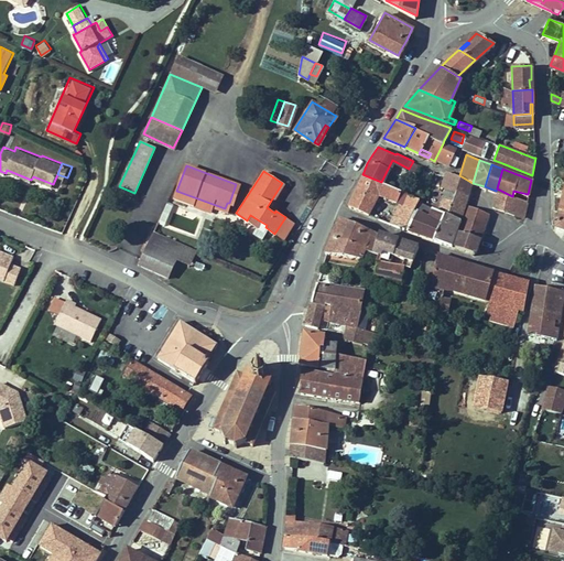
[(445,171),(444,173),(444,175),(441,185),(455,190),(466,193),(470,182),(459,175),(445,171)]
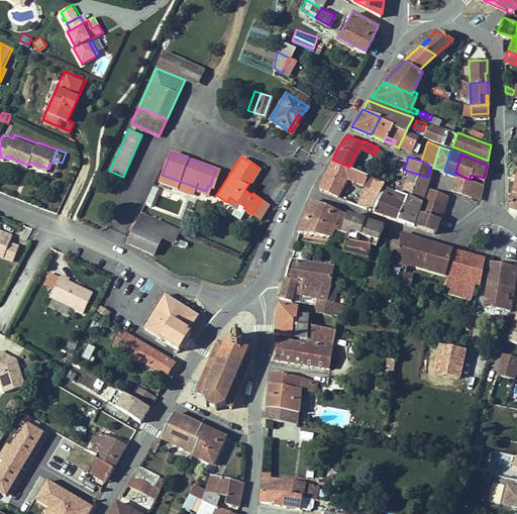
[(346,177),(363,183),(367,175),(349,167),(332,160),(319,187),(336,194),(346,177)]
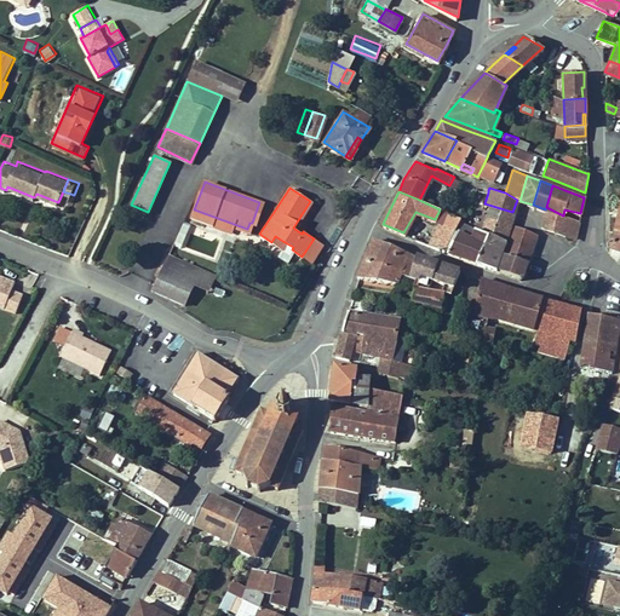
[(575,237),(579,220),(563,216),(546,207),(545,209),(540,225),(575,237)]
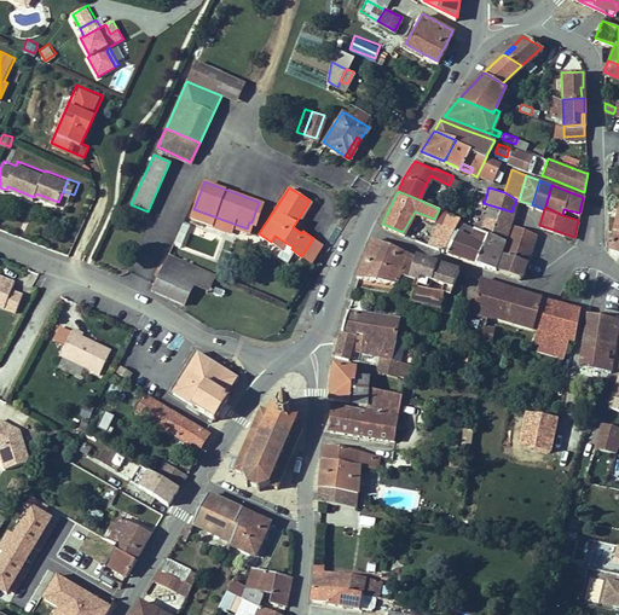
[(499,208),(495,220),(490,233),(503,239),(512,212),(499,208)]
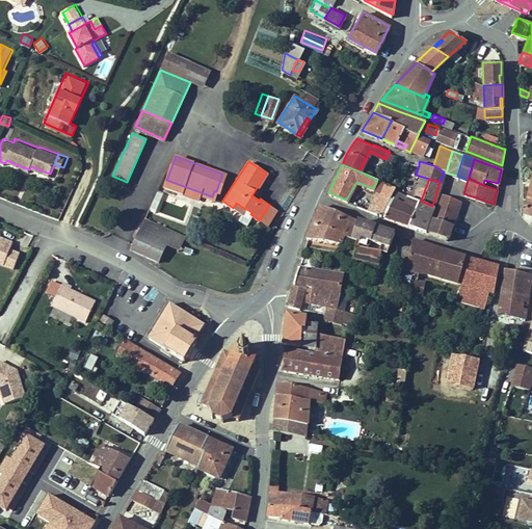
[(498,183),(484,180),(483,185),(497,189),(498,183)]
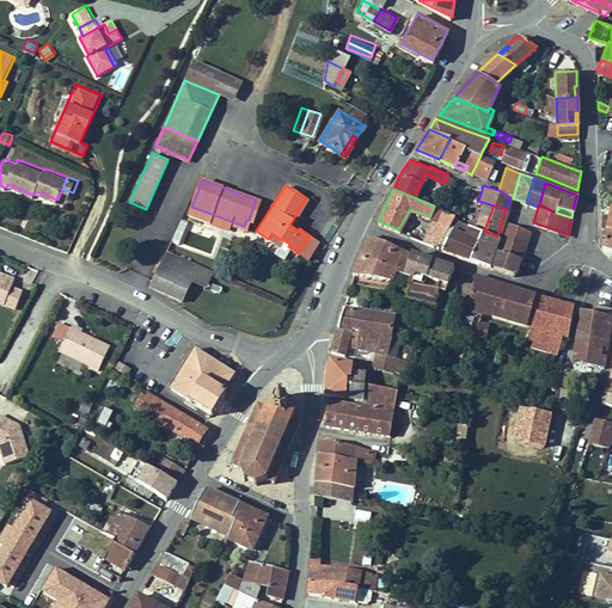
[(454,215),(441,209),(435,221),(448,227),(453,217),(454,215)]
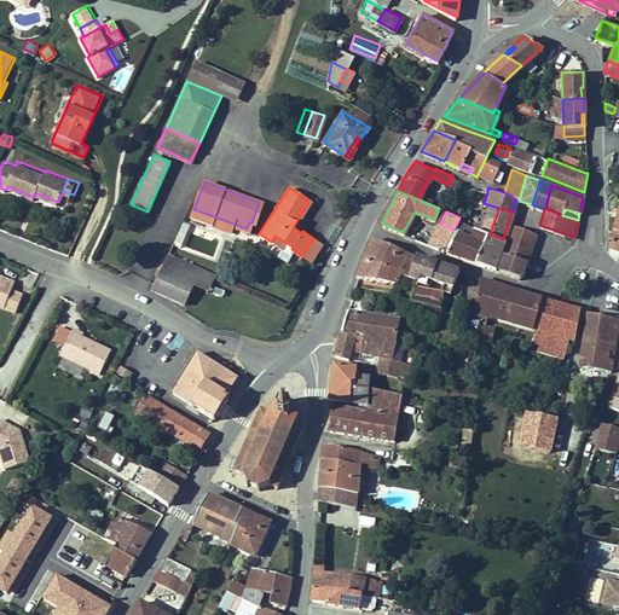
[(475,261),(487,232),(490,233),(495,220),(485,216),(480,231),(472,227),(468,236),(457,231),(446,251),(475,261)]
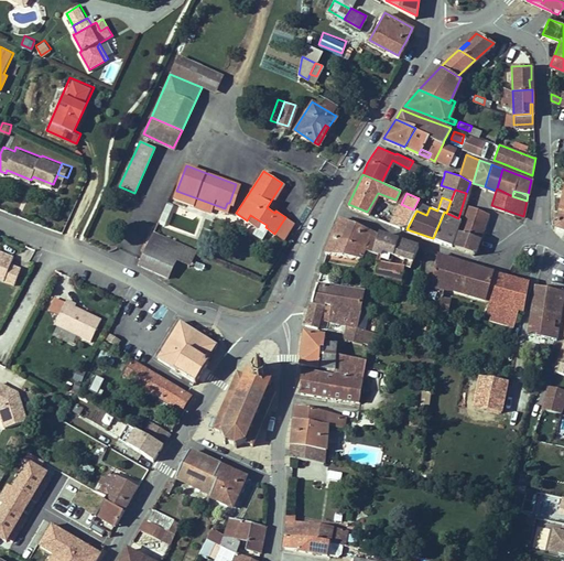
[(418,201),(413,209),(416,211),(426,215),(430,207),(418,201)]
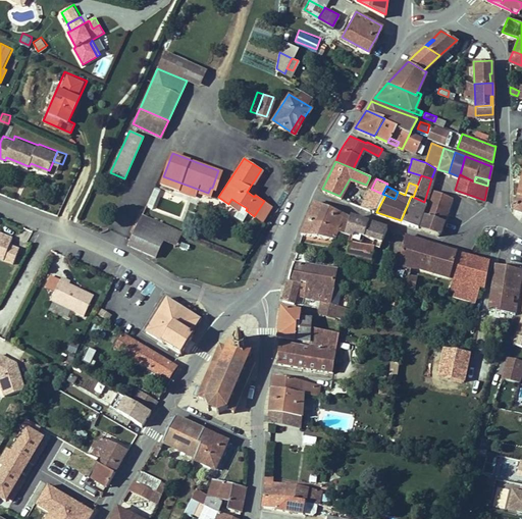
[(382,194),(371,189),(369,188),(360,205),(373,210),(382,194)]
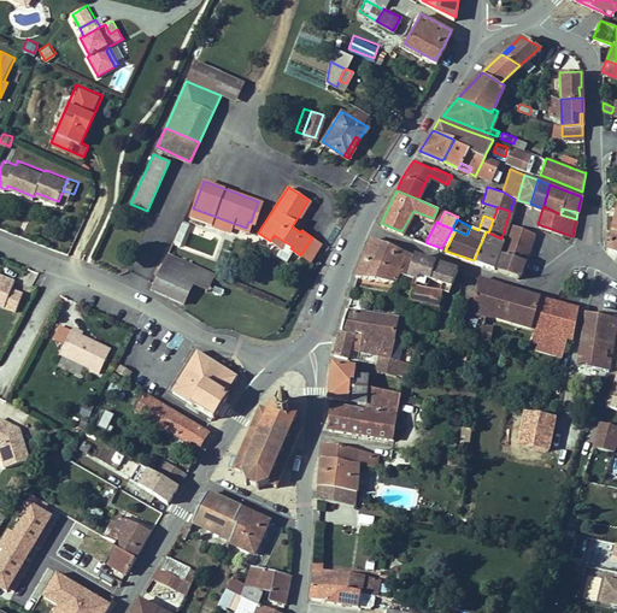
[(512,223),(501,252),(524,260),(534,231),(512,223)]
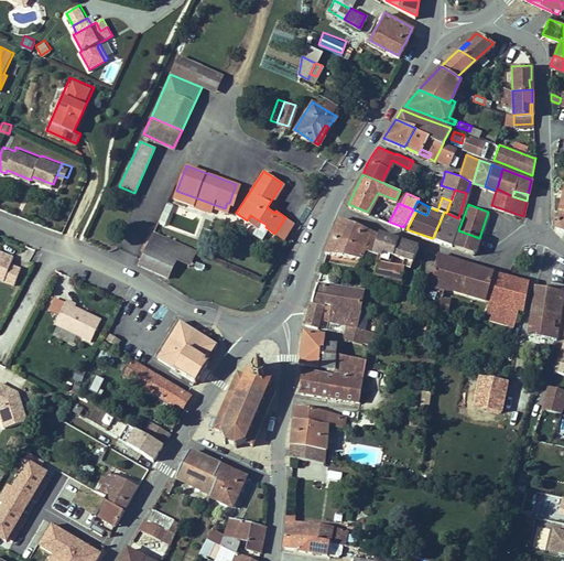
[(459,218),(458,218),(446,213),(444,212),(433,238),(451,244),(459,218)]
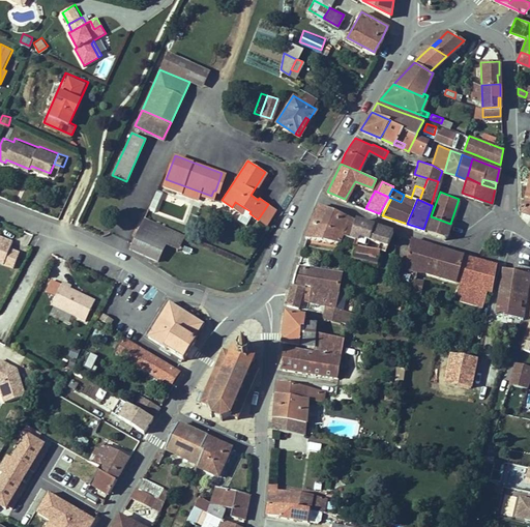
[(235,202),(232,207),(240,211),(243,207),(235,202)]
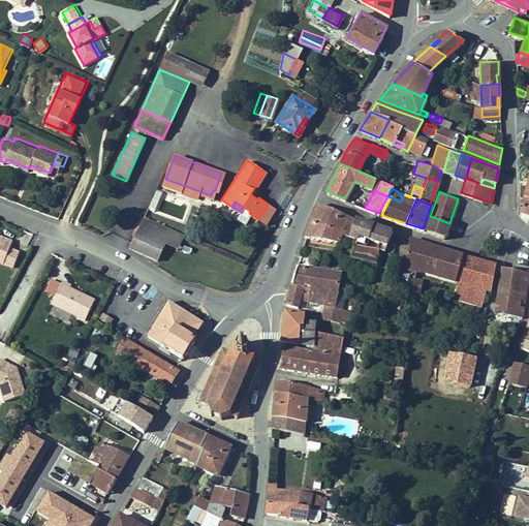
[(274,208),(268,204),(257,219),(265,223),(274,208)]
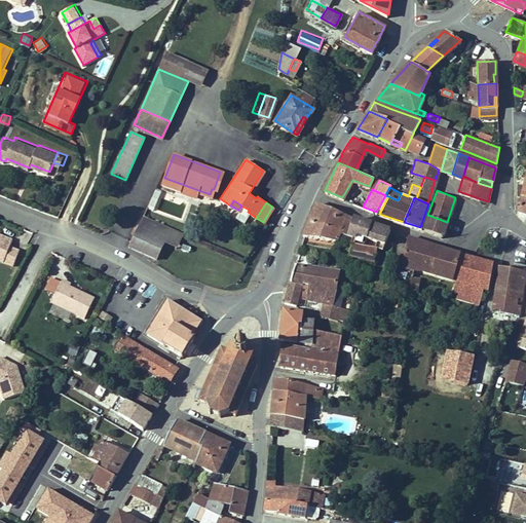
[(344,257),(348,254),(349,248),(348,248),(350,241),(352,236),(346,234),(322,224),(329,208),(315,202),(299,240),(317,241),(327,251),(335,254),(344,257)]
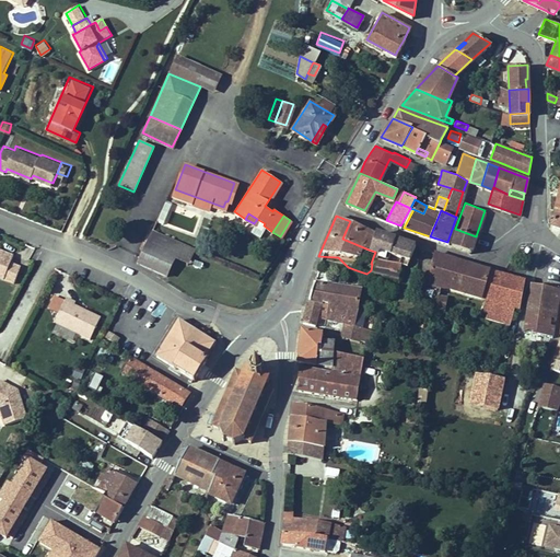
[(373,235),(375,231),(350,221),(342,239),(369,250),(373,235)]
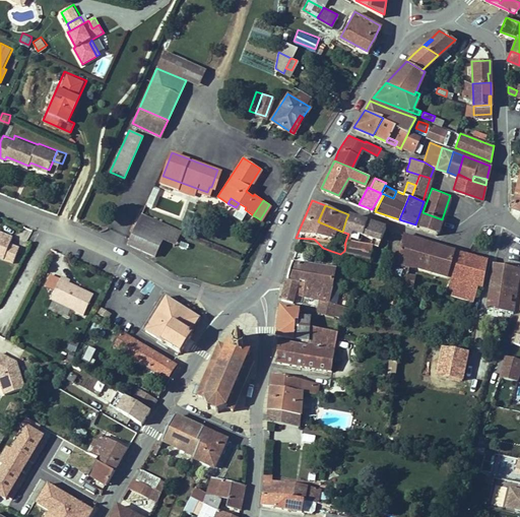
[(438,232),(442,219),(423,212),(418,225),(438,232)]
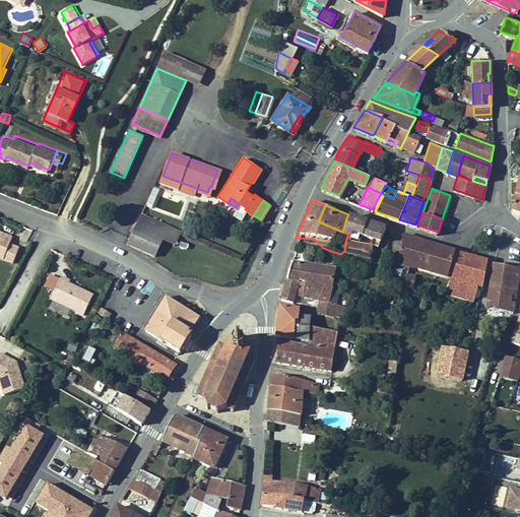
[(174,243),(179,231),(141,213),(128,242),(154,254),(161,238),(174,243)]
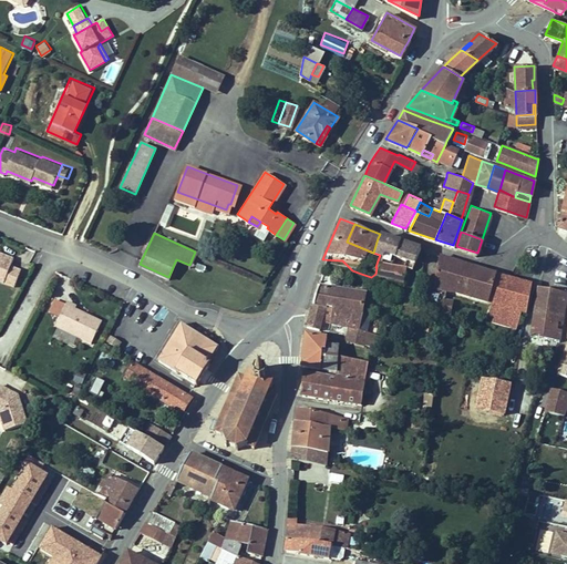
[(373,253),(380,255),(381,253),(394,256),(399,241),(392,238),(391,243),(378,238),(373,253)]
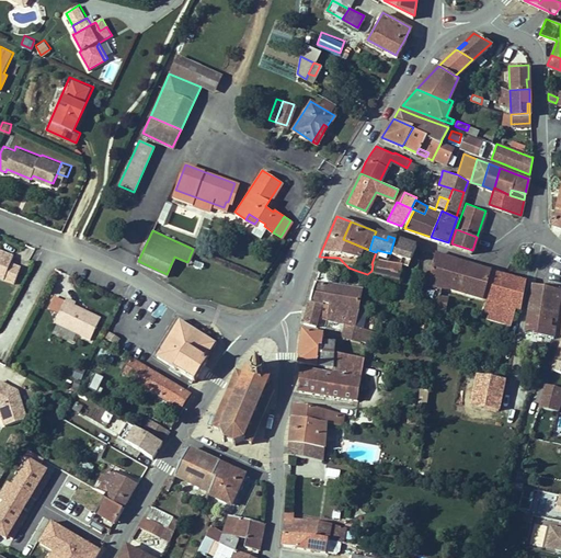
[(401,240),(395,238),(390,253),(400,258),(398,262),(402,263),(407,264),(413,249),(399,245),(401,240)]
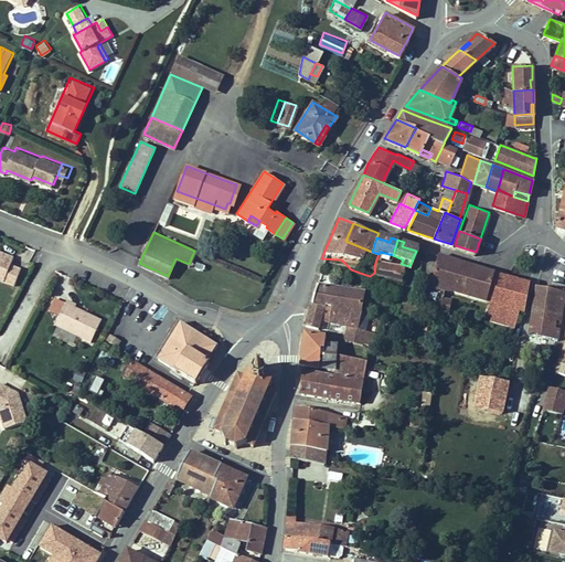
[(0,276),(14,283),(21,267),(11,263),(14,256),(0,250),(0,276)]
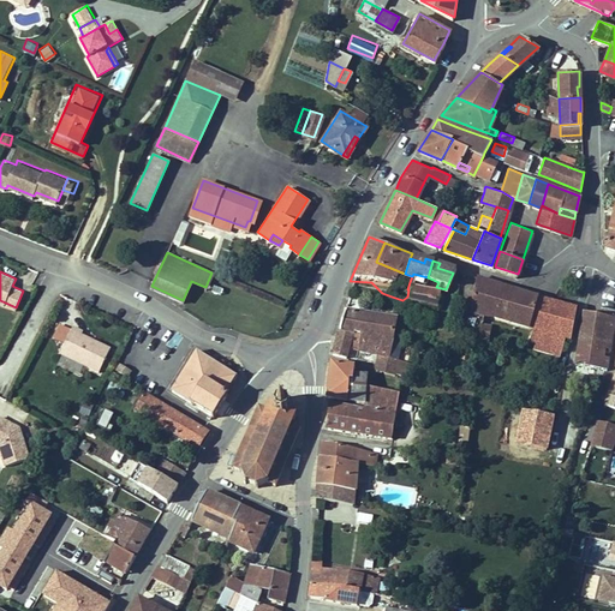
[(470,310),(482,313),(488,279),(476,275),(470,310)]
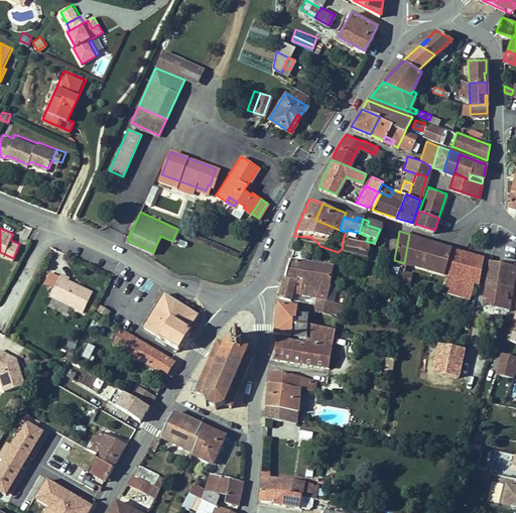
[(465,290),(464,295),(469,296),(474,282),(479,283),(483,257),(409,234),(404,263),(446,274),(443,283),(448,285),(465,290)]
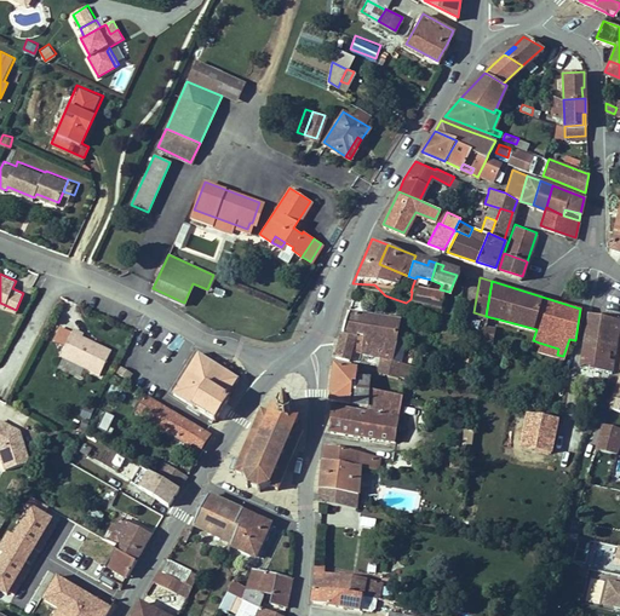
[(431,304),(431,305),(441,308),(445,291),(440,289),(413,285),(411,292),(412,292),(411,299),(431,304)]
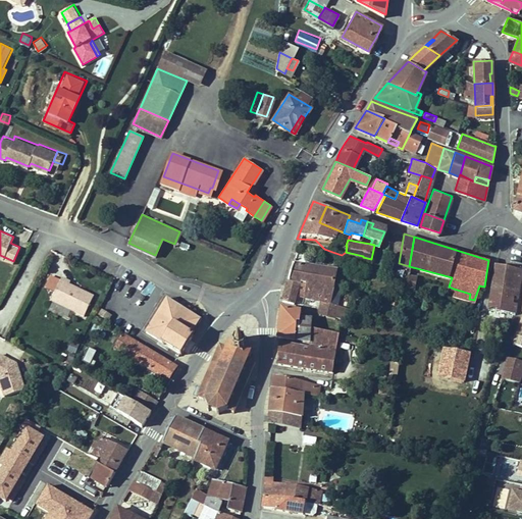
[(300,281),(300,279),(305,280),(331,287),(335,268),(293,261),(288,279),(300,281)]
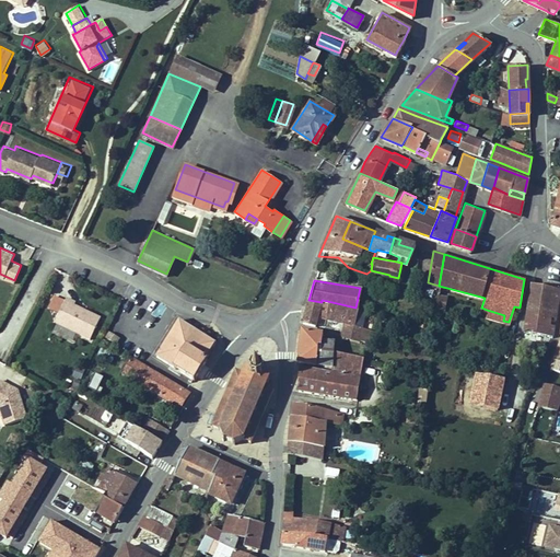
[(532,282),(528,300),(557,304),(559,288),(532,282)]
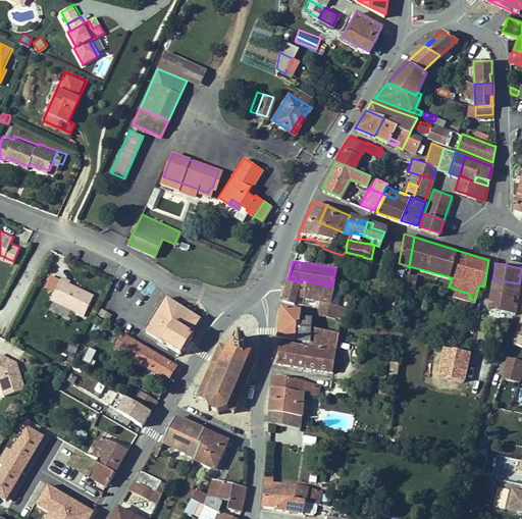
[(68,281),(69,278),(61,274),(50,297),(52,299),(84,314),(93,294),(76,286),(75,289),(71,287),(73,283),(68,281)]
